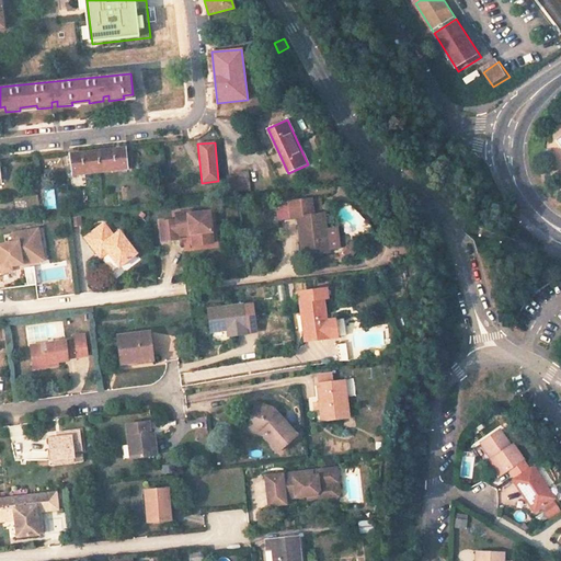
[(126,148),(69,153),(71,175),(128,169),(126,148)]
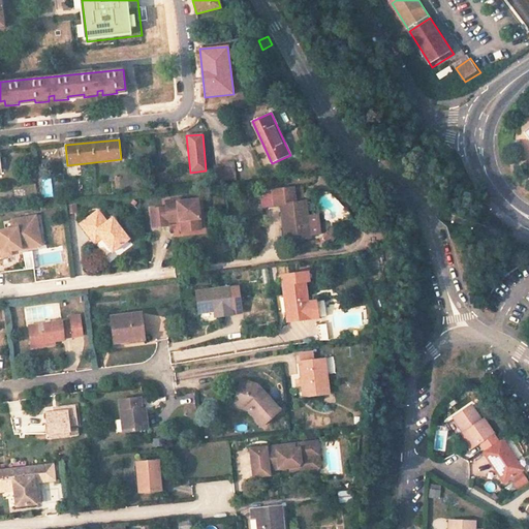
[(214,165),(216,182),(236,180),(234,161),(222,162),(223,164),(214,165)]
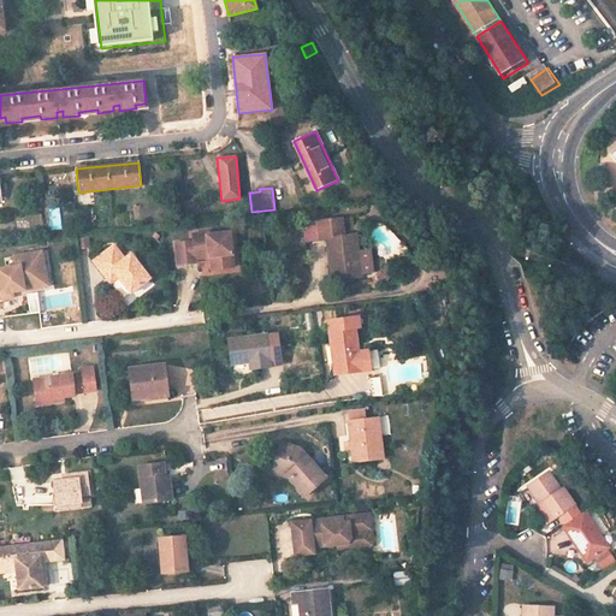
[(49,207),(51,230),(61,229),(60,207),(49,207)]
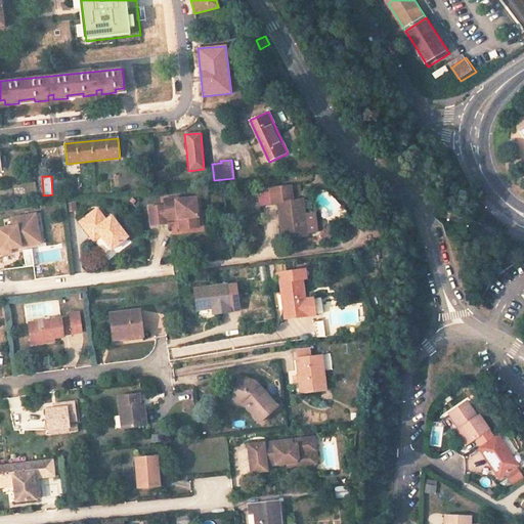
[(286,237),(306,235),(302,200),(293,201),(291,185),(269,188),(271,204),(278,204),(280,222),(284,222),(286,237)]
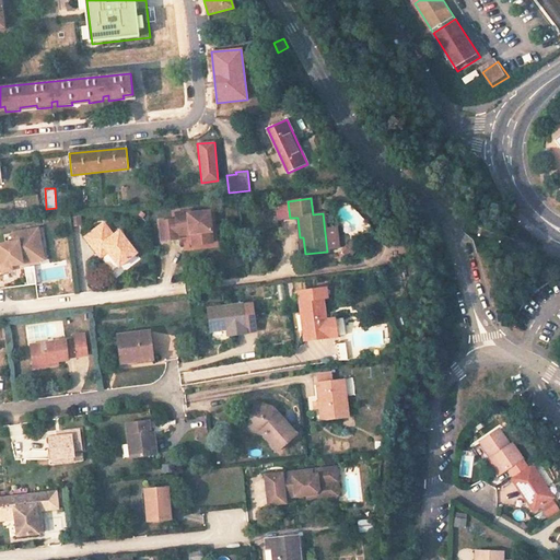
[(319,198),(311,198),(313,214),(322,213),(319,198)]
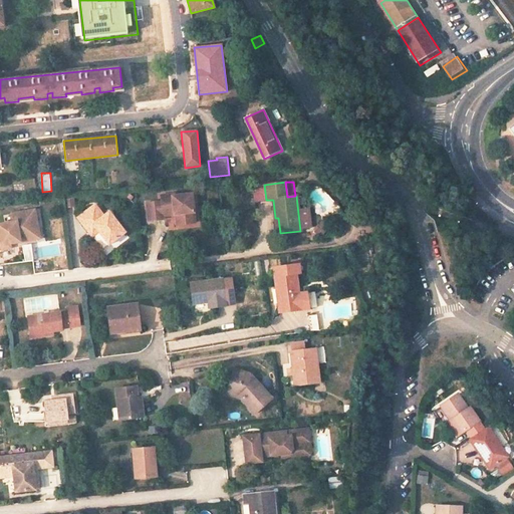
[(175,194),(162,196),(162,202),(147,204),(150,222),(165,220),(165,216),(176,215),(183,214),(184,224),(196,223),(193,194),(175,196),(175,194)]
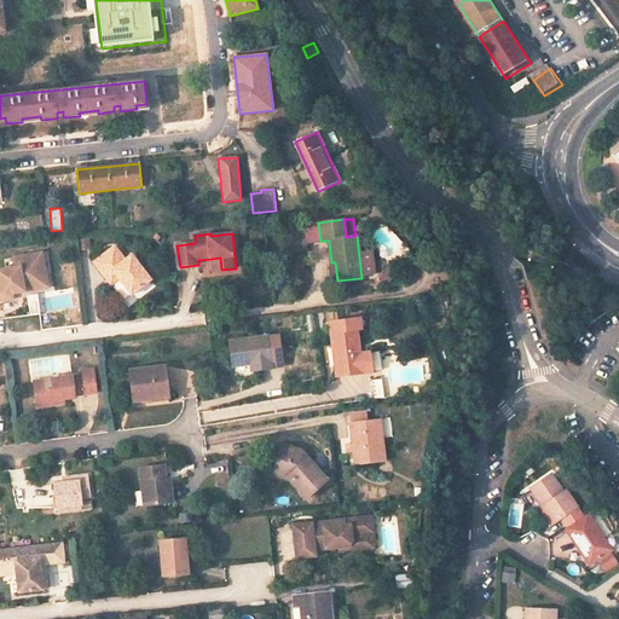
[(125,261),(114,248),(93,262),(105,277),(110,273),(116,282),(119,279),(131,295),(150,281),(132,256),(125,261)]
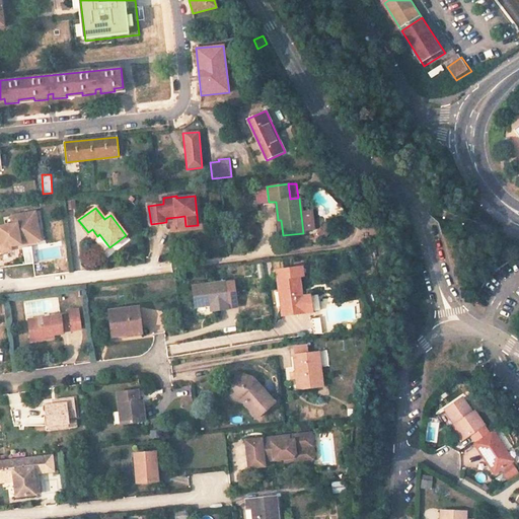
[(16,222),(0,224),(3,244),(3,248),(12,247),(11,243),(22,242),(21,240),(42,238),(40,221),(33,221),(32,212),(15,214),(16,222)]
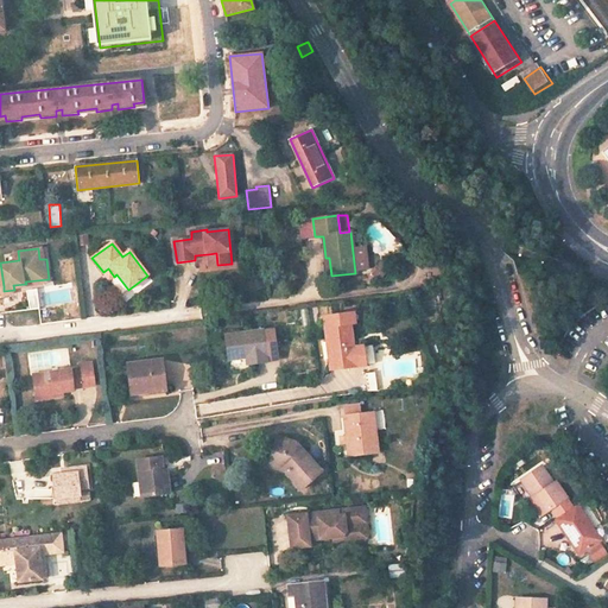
[(70,258),(59,259),(61,282),(73,280),(70,258)]
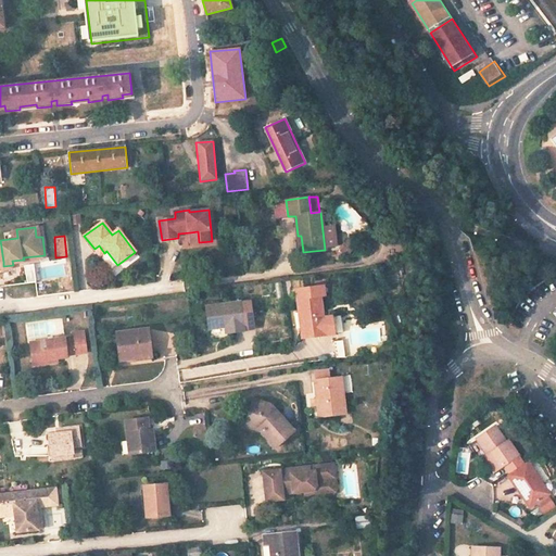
[(99,245),(95,249),(99,256),(104,253),(99,245)]
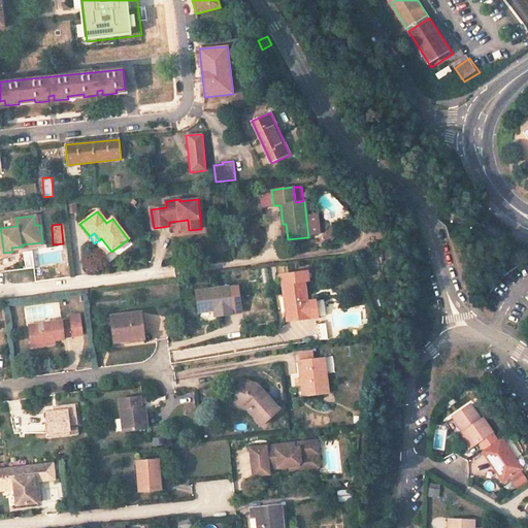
[(304,281),(283,284),(287,321),(318,317),(316,301),(306,303),(304,281)]
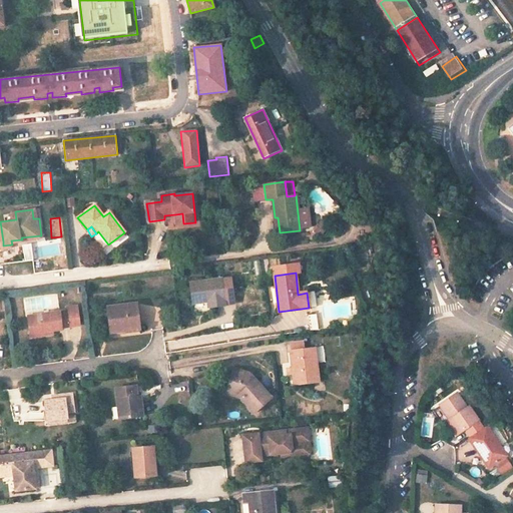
[(224,306),(221,280),(190,284),(193,303),(208,302),(209,308),(224,306)]
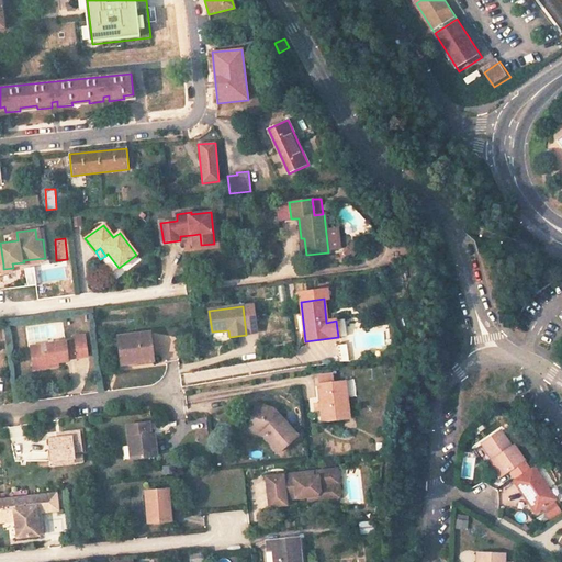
[(153,358),(149,333),(117,337),(121,364),(136,363),(136,360),(138,360),(153,358)]
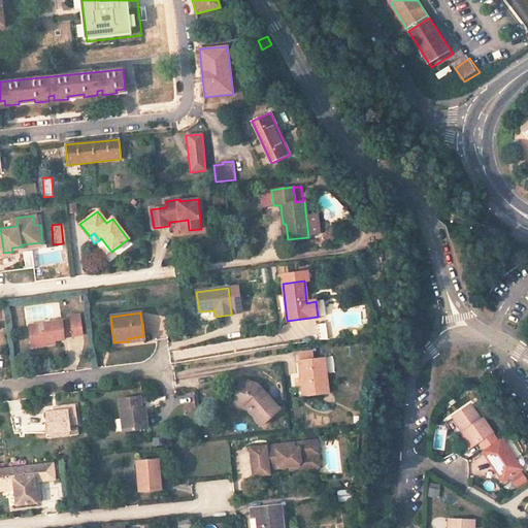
[(64,336),(83,334),(80,319),(79,316),(69,317),(69,321),(29,326),(31,343),(54,340),(64,339),(64,336)]
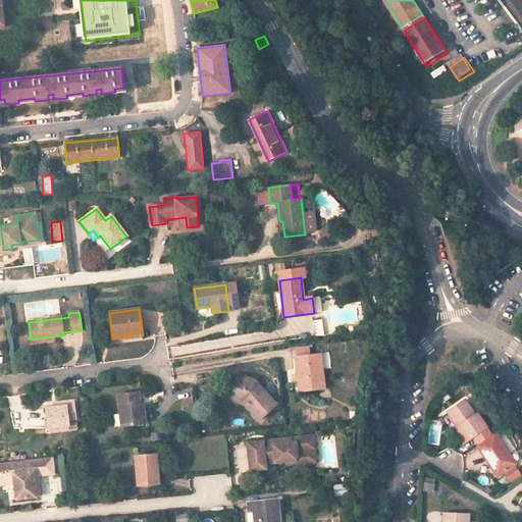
[(322,320),(314,321),(316,336),(323,335),(322,320)]
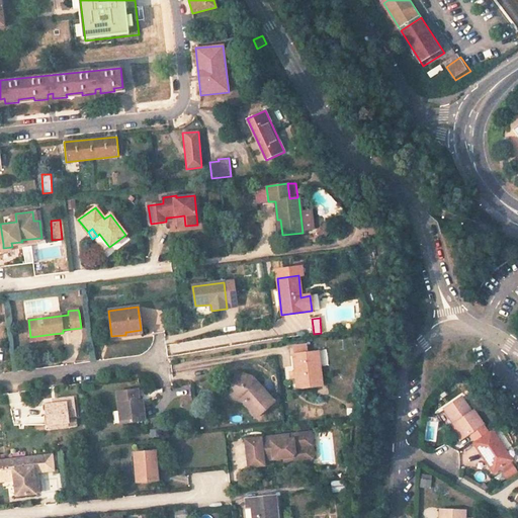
[(307,345),(292,347),(293,355),(308,353),(307,345)]
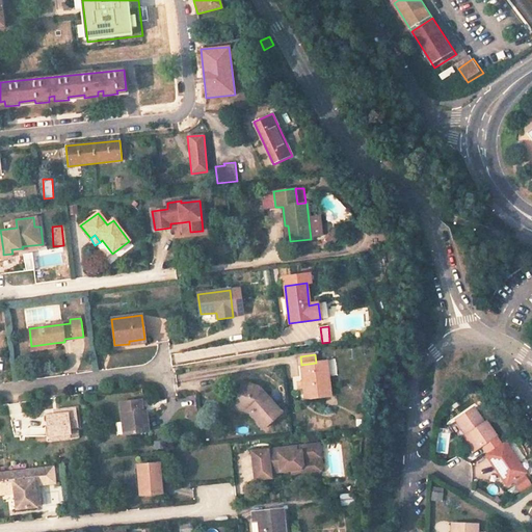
[(306,398),(330,395),(326,362),(316,363),(301,365),(303,381),(303,388),(306,398)]
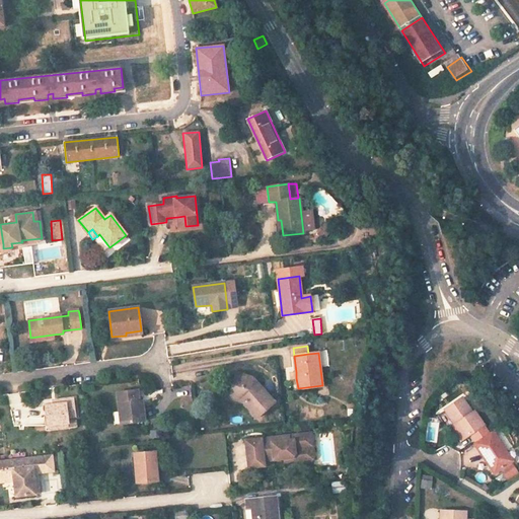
[(274,402),(252,378),(236,373),(229,394),(243,399),(245,401),(244,402),(244,403),(256,418),(274,402)]
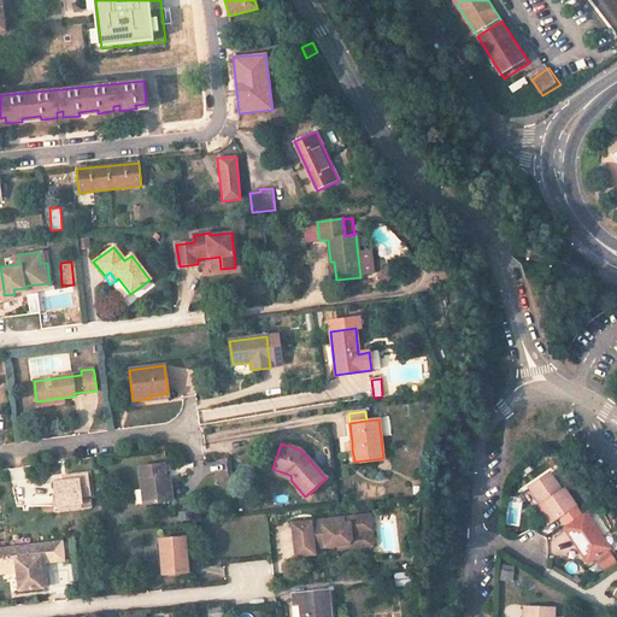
[(165,477),(164,464),(139,466),(142,489),(146,488),(147,505),(172,501),(169,476),(165,477)]
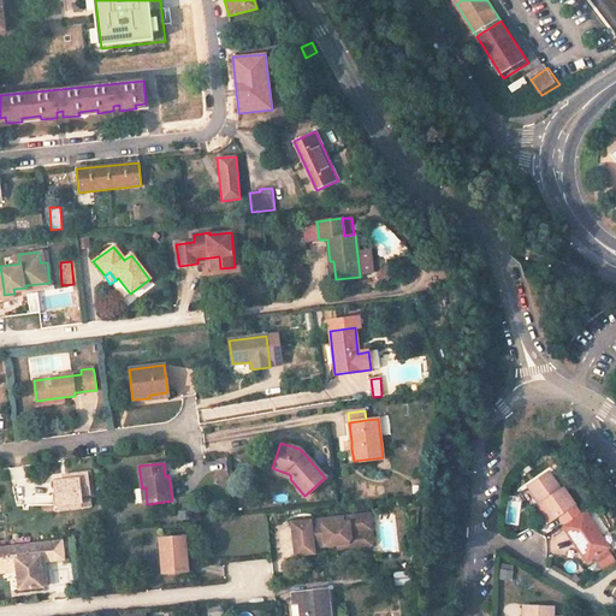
[(549,472),(528,486),(540,504),(543,503),(554,519),(574,504),(563,487),(561,490),(549,472)]
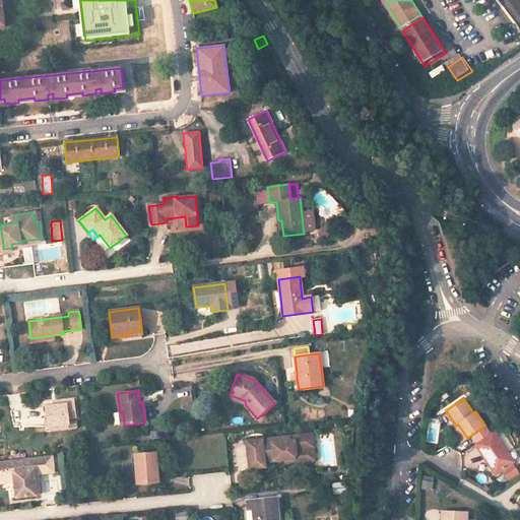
[(75,417),(73,399),(55,401),(56,405),(46,407),(48,427),(68,425),(67,418),(75,417)]
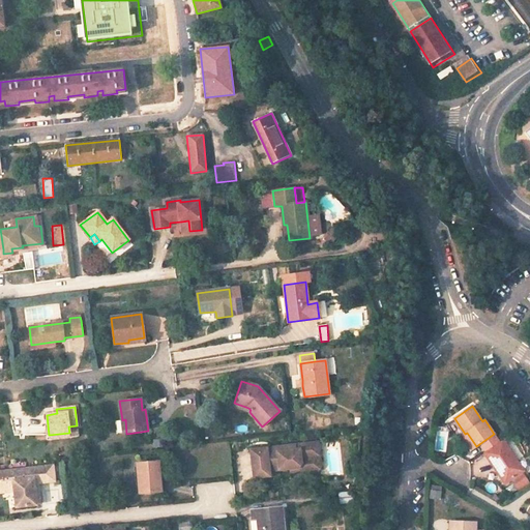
[(476,446),(467,433),(465,434),(474,447),(476,446)]
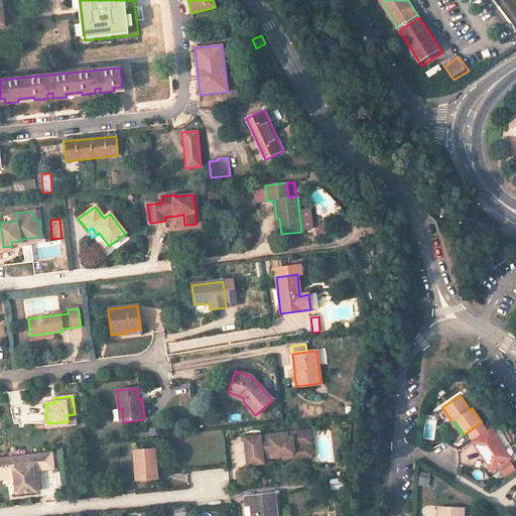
[(489,428),(471,440),(492,471),(507,460),(500,449),(502,447),(489,428)]
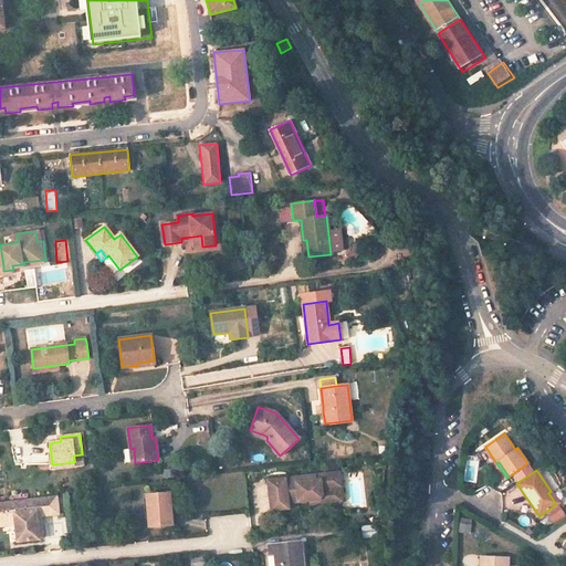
[(339,472),(332,473),(334,484),(342,491),(339,472)]
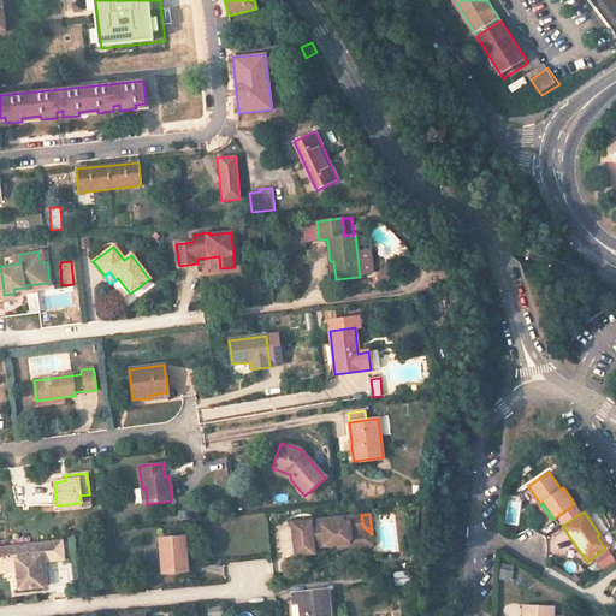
[(311,520),(291,522),(296,555),(314,554),(314,548),(337,544),(351,543),(356,548),(361,548),(372,534),(363,527),(361,515),(342,516),(343,522),(312,526),(311,520)]
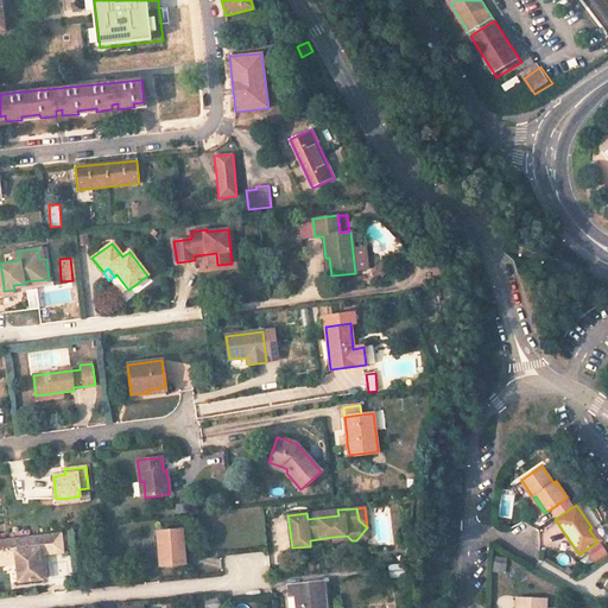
[(337,510),(306,513),(308,519),(339,515),(337,510)]
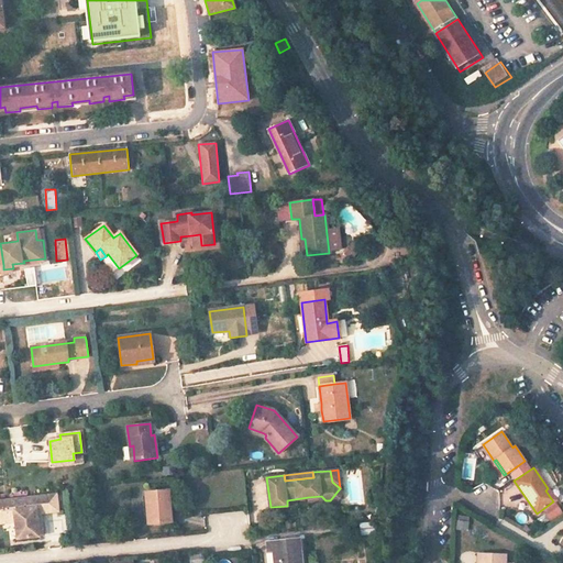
[(340,488),(330,500),(338,499),(341,495),(340,488)]
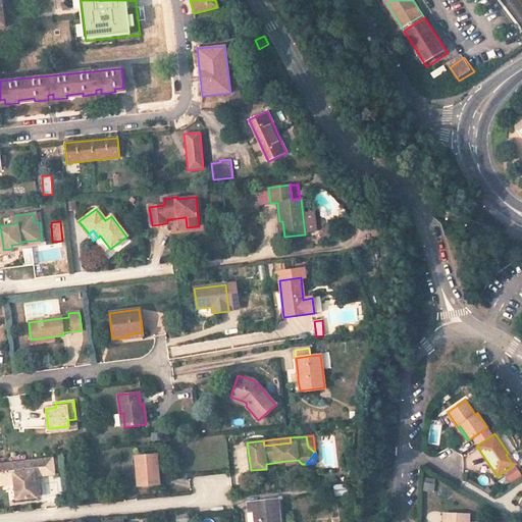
[(140,486),(159,484),(156,455),(138,456),(135,457),(135,459),(136,467),(139,467),(140,486)]
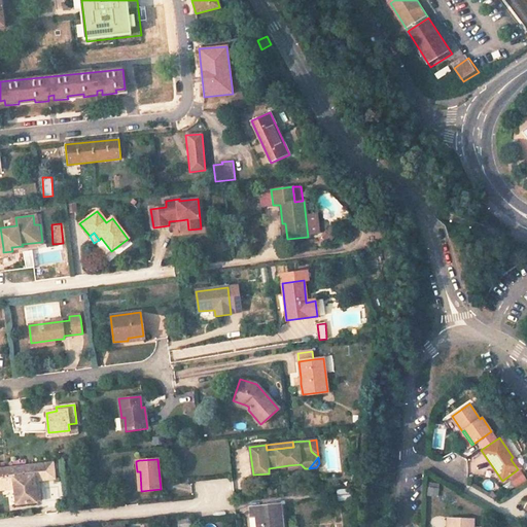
[(56,477),(54,460),(0,465),(0,484),(7,483),(6,477),(13,476),(14,486),(18,486),(20,501),(38,499),(38,498),(42,497),(41,488),(37,485),(36,479),(40,479),(56,477)]
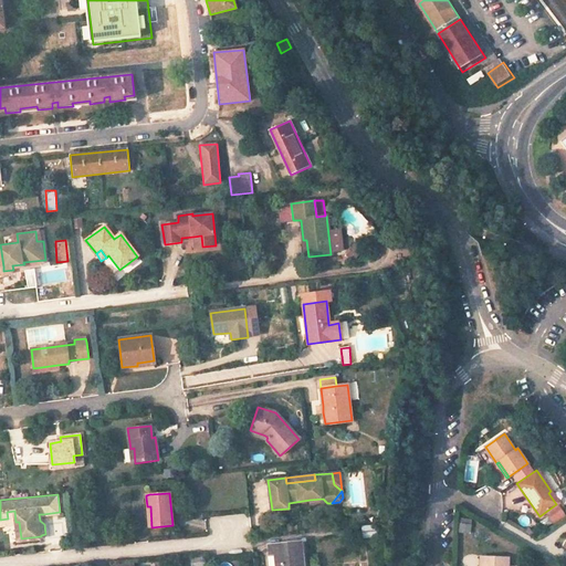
[(565,516),(559,507),(548,515),(555,524),(565,516)]
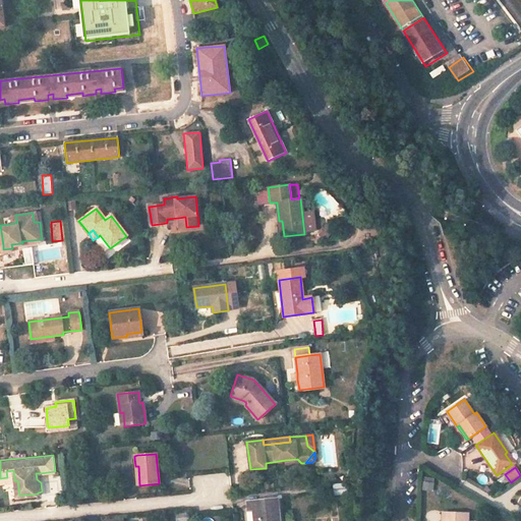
[(7,477),(0,478),(0,481),(14,480),(13,470),(6,471),(7,477)]
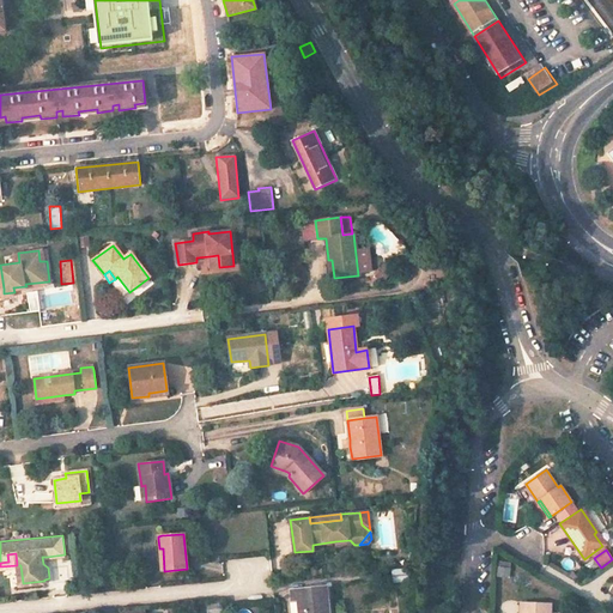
[(408,580),(407,570),(393,571),(393,582),(408,580)]
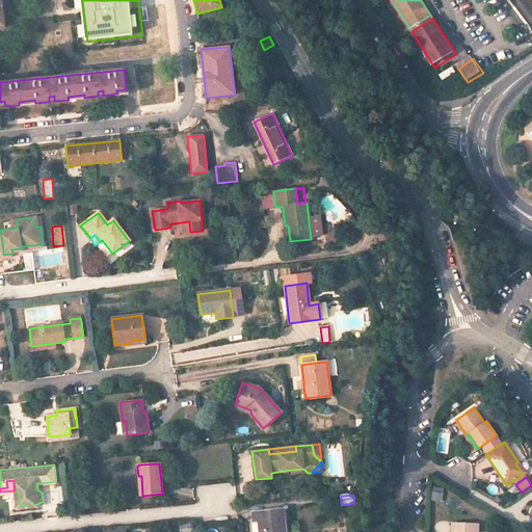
[(284,531),(282,509),(253,512),(254,521),(259,521),(260,531),(284,531)]
